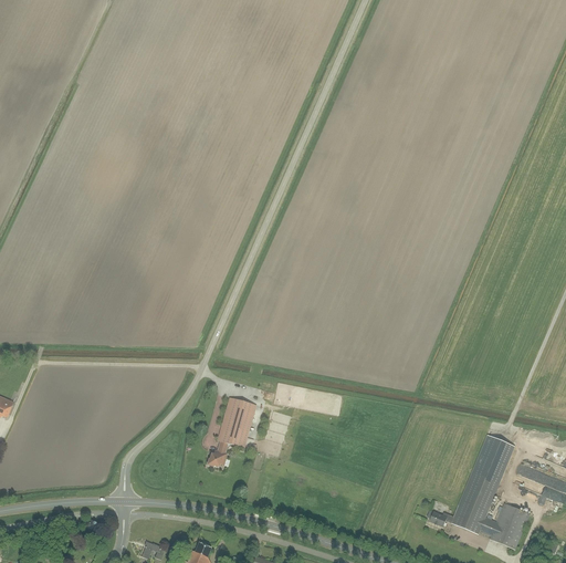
[(0,394),(0,415),(3,414),(7,416),(13,399),(0,394)]
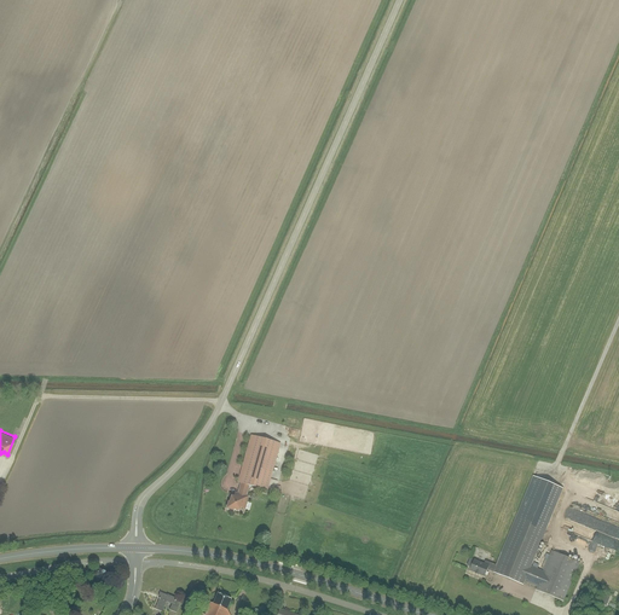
[(229,498),(227,505),(233,506),(235,505),(239,508),(241,504),(244,505),(248,493),(247,492),(249,482),(267,487),(281,440),(252,431),(238,479),(241,480),(238,491),(236,489),(235,494),(232,493),(230,499),(229,498)]
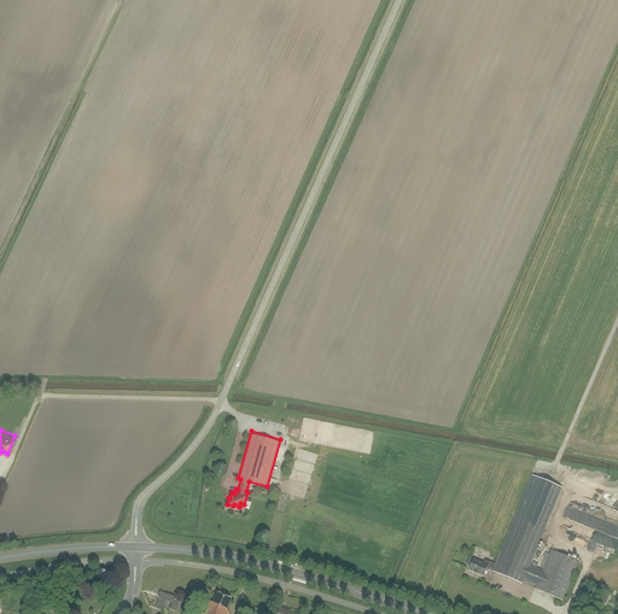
[(474,556),(470,567),(476,569),(474,569),(478,571),(484,573),(488,565),(494,568),(523,580),(524,577),(536,583),(535,586),(563,597),(579,559),(551,547),(547,556),(544,555),(541,565),(543,566),(542,567),(530,562),(546,525),(563,485),(532,472),(495,561),(484,556),(483,560),(474,556)]
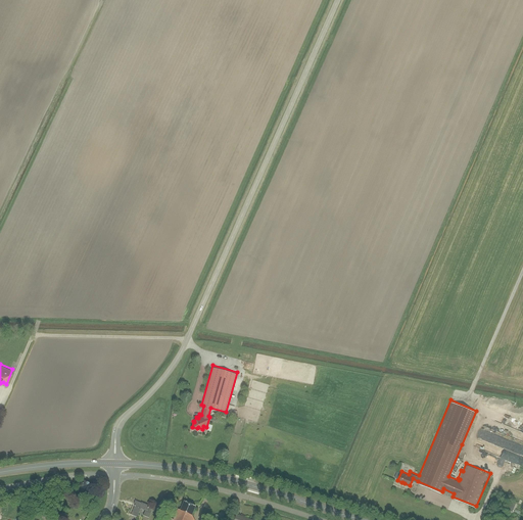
[(91,488),(94,483),(82,478),(80,483),(81,483),(76,494),(86,499),(90,487),(91,488)]
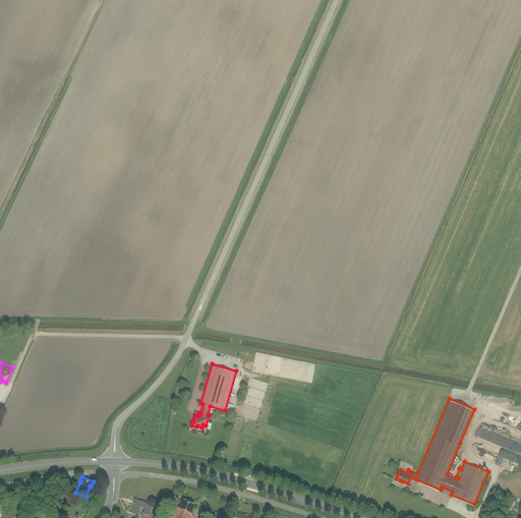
[(151,506),(152,503),(149,502),(150,501),(134,496),(129,509),(136,512),(139,505),(145,507),(142,511),(149,513),(152,506),(151,506)]
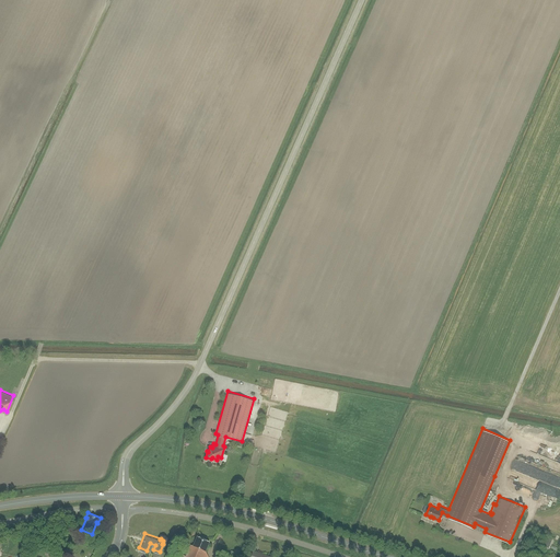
[(183,552),(181,556),(208,556),(210,556),(206,549),(209,540),(197,534),(194,544),(190,543),(186,554),(183,552)]
